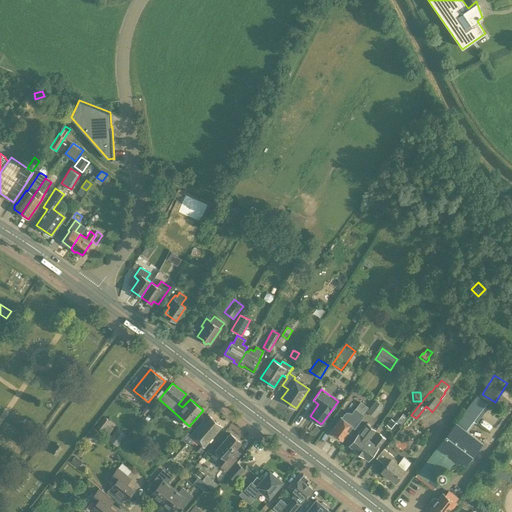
[(452,427),(435,450),(417,473),(436,488),(440,481),(442,481),(445,480),(446,480),(447,479),(448,478),(449,477),(449,476),(450,474),(449,471),(454,464),(463,470),(484,443),(464,427),(485,401),(477,395),(452,427)]
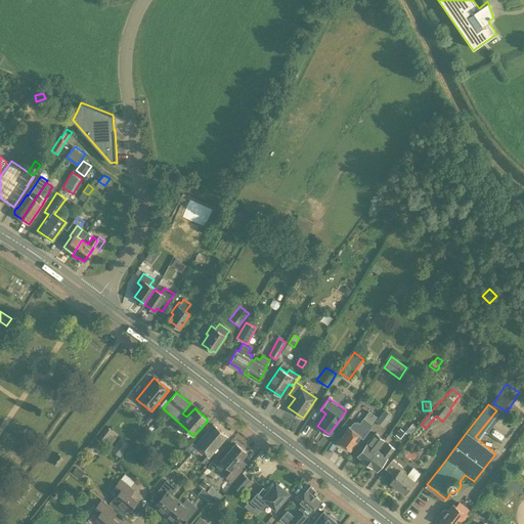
[(384,427),(392,416),(384,409),(376,421),(384,427)]
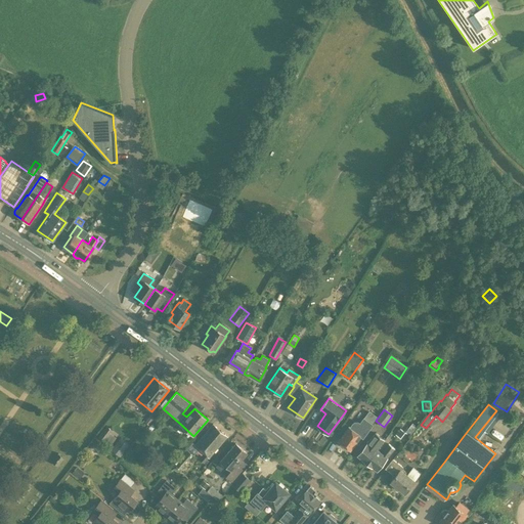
[(345,445),(351,448),(357,439),(359,435),(363,438),(374,425),(363,418),(359,422),(355,419),(340,441),(340,442),(339,442),(344,445),(345,445)]
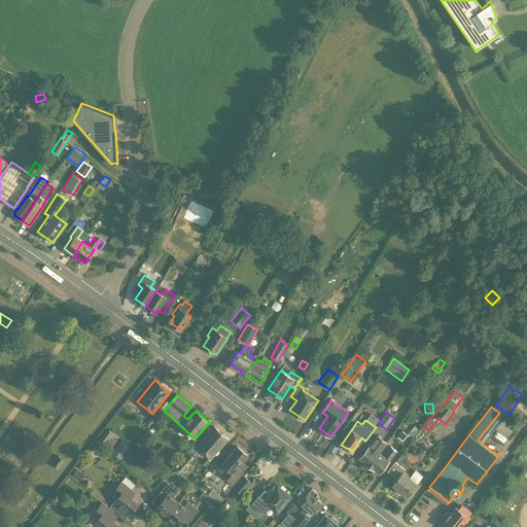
[(415,425),(408,435),(413,440),(420,429),(415,425)]
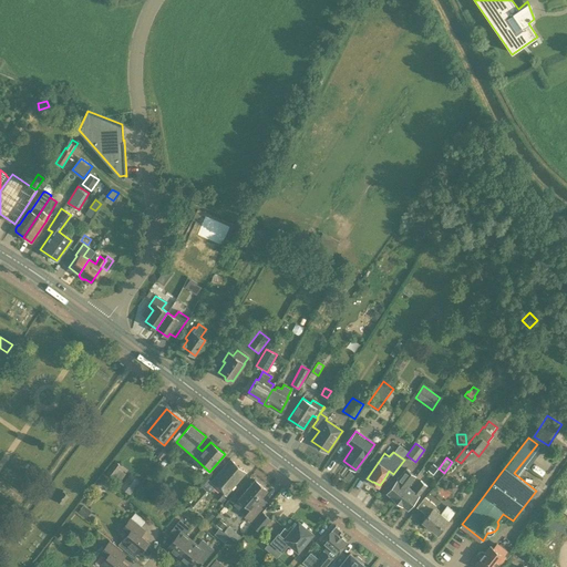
[(227,494),(226,494),(246,472),(230,459),(212,481),(220,490),(215,497),(220,502),(227,494)]
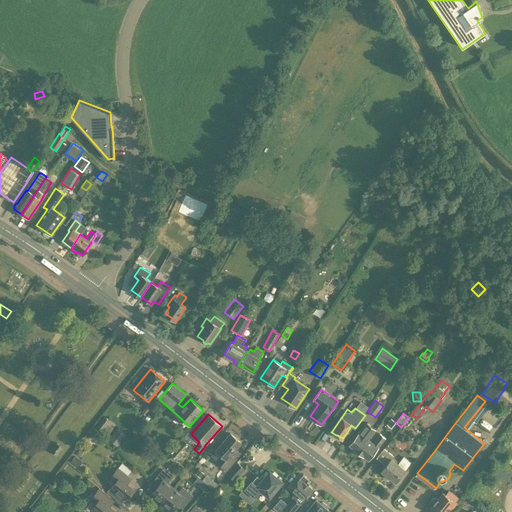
[(349,445),(358,452),(368,439),(376,430),(367,423),(359,432),(349,445)]
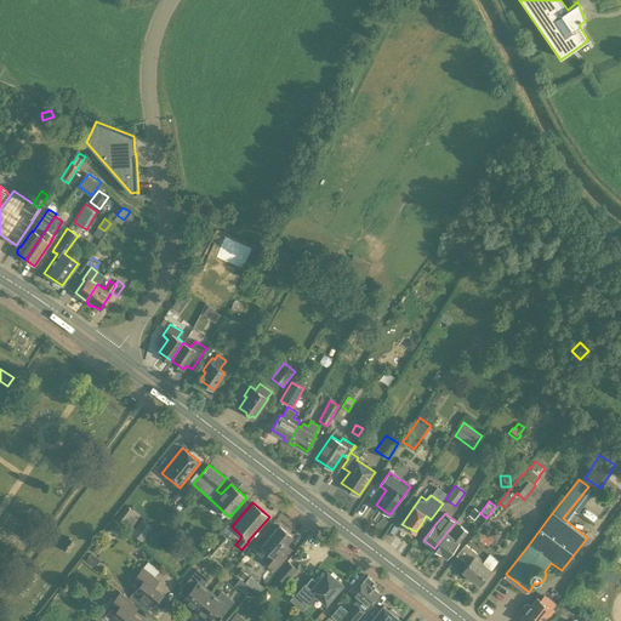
[(143,518),(132,531),(143,540),(154,527),(143,518)]
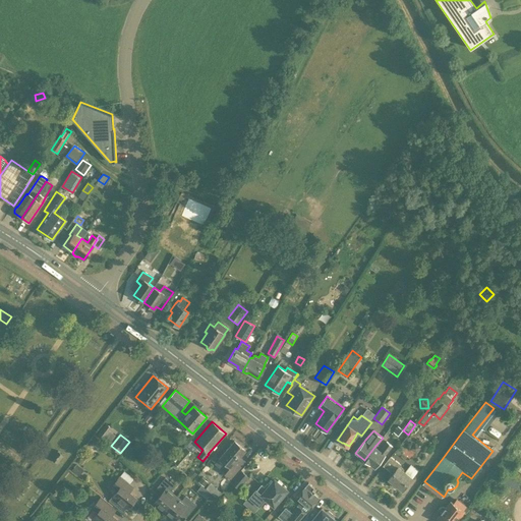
[(237,472),(231,467),(245,451),(234,441),(220,457),(230,466),(224,473),(231,479),(237,472)]
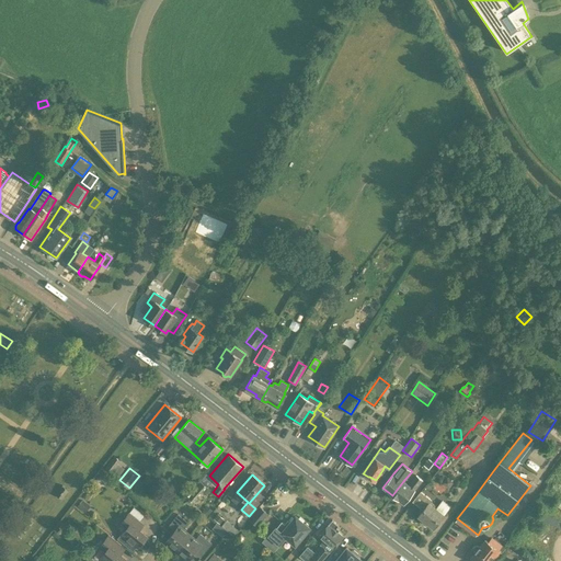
[(408,485),(403,481),(392,495),(403,504),(414,490),(422,480),(416,474),(408,485)]
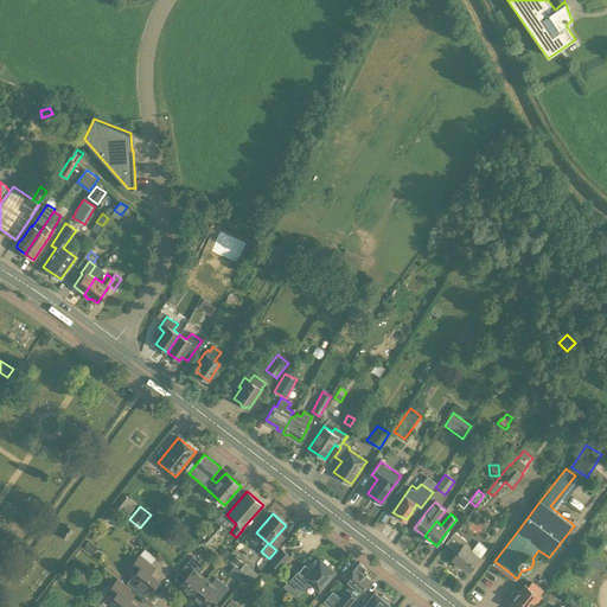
[(208,543),(223,526),(218,523),(213,529),(210,526),(202,536),(204,538),(203,540),(208,543)]
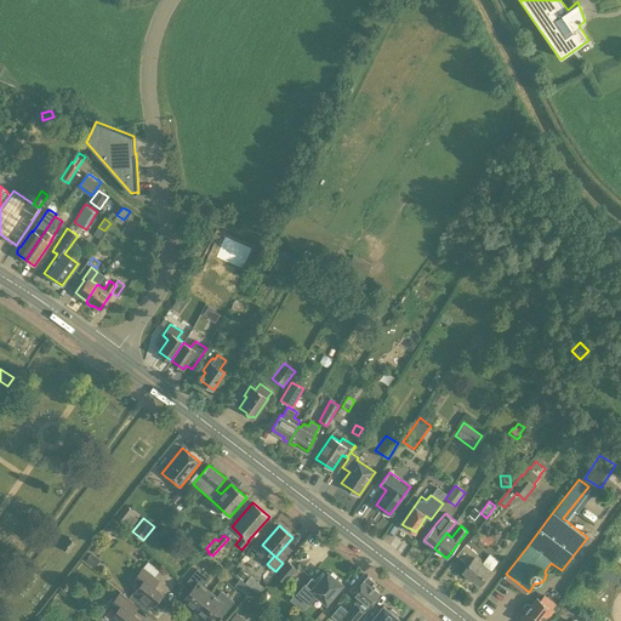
[(68,537),(61,547),(68,552),(77,542),(68,537)]
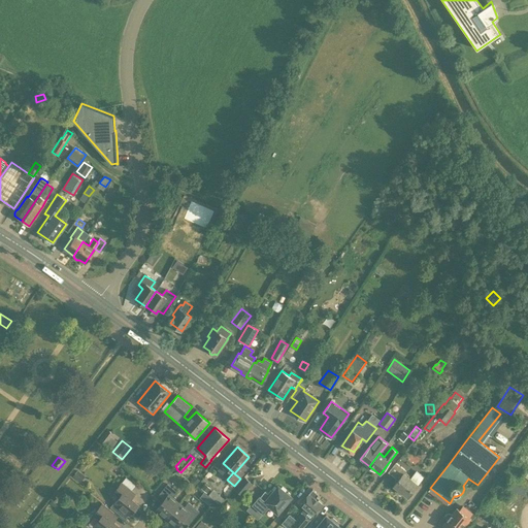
[(410,479),(403,473),(405,471),(395,463),(388,471),(398,480),(393,486),(407,497),(418,485),(424,476),(417,470),(410,479)]
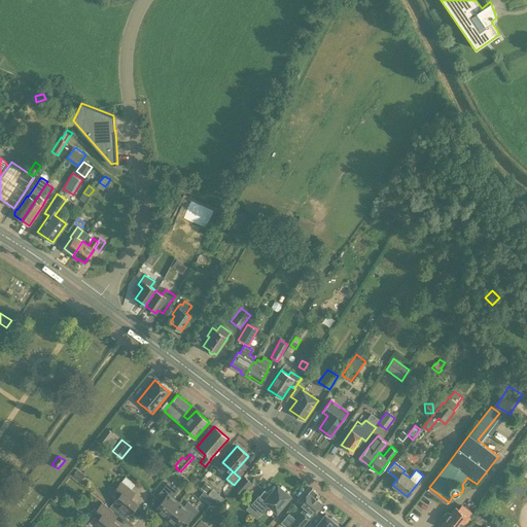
[(242,494),(251,483),(244,477),(234,488),(242,494)]
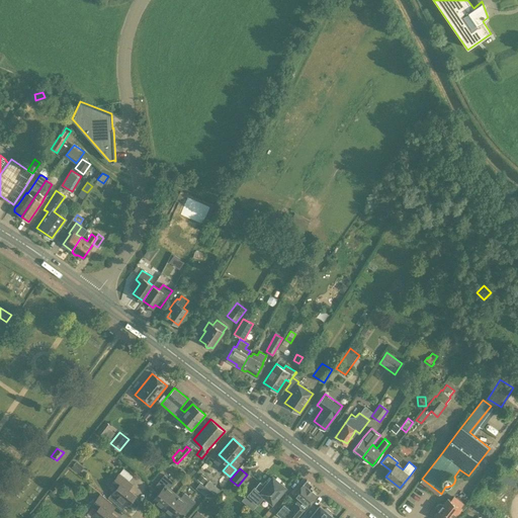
[(116,488),(112,494),(108,498),(122,509),(125,505),(127,506),(136,495),(125,487),(128,482),(118,473),(111,484),(116,488)]
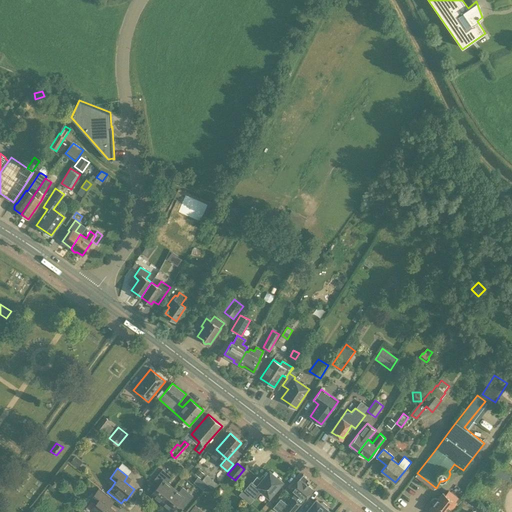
[(511,468),(498,468),(498,478),(511,477),(511,468)]
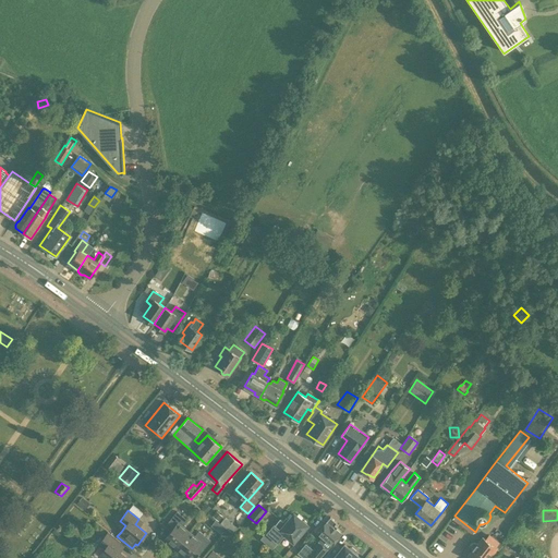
[(189,532),(182,526),(187,520),(177,511),(165,526),(170,531),(165,537),(177,547),(189,532)]
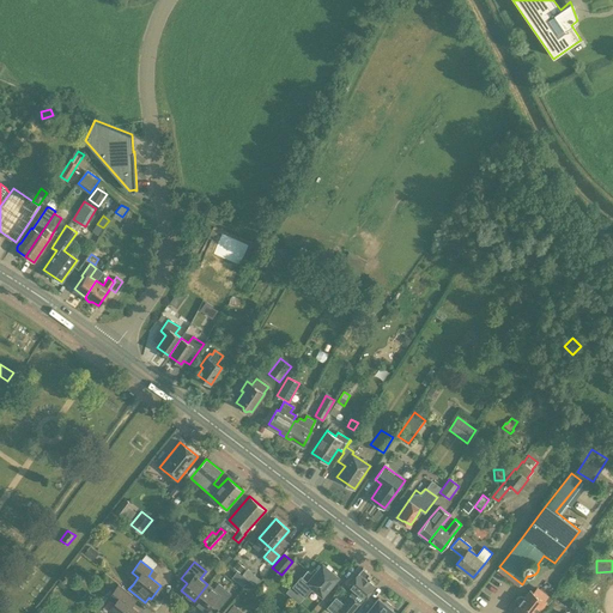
[(308,570),(302,577),(301,576),(293,584),(305,595),(313,587),(322,595),(338,576),(337,576),(338,574),(334,571),(333,572),(323,564),(317,570),(314,569),(310,572),(308,570)]
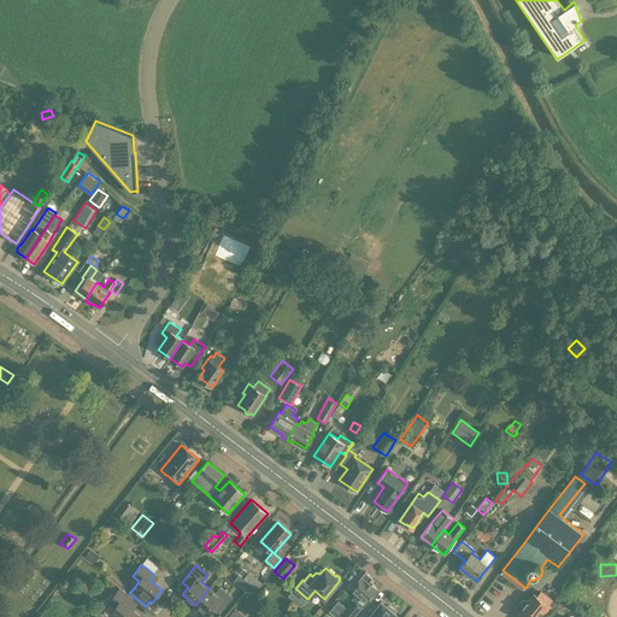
[(352,598),(353,599),(340,613),(344,616),(354,616),(363,607),(377,591),(369,582),(372,577),(365,571),(351,589),(356,593),(352,598)]
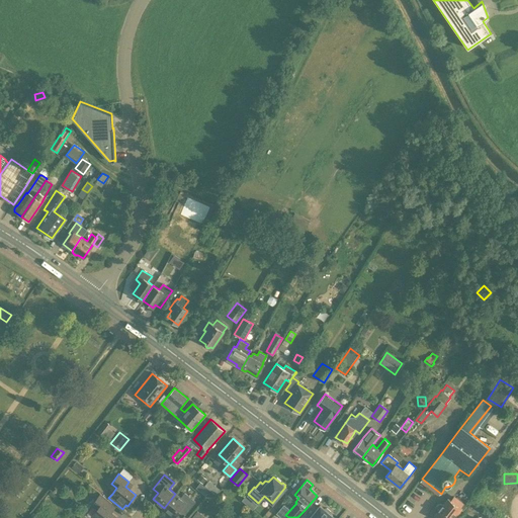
[(175,494),(164,508),(174,517),(179,511),(184,515),(195,502),(184,493),(180,498),(175,494)]
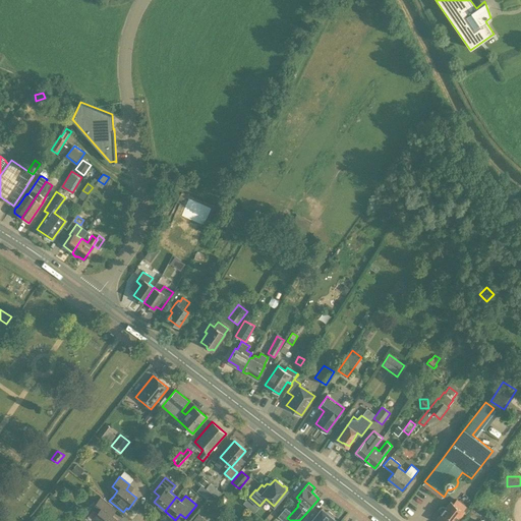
[(98,512),(93,518),(97,520),(118,520),(119,520),(108,512),(113,506),(101,497),(92,508),(98,512)]
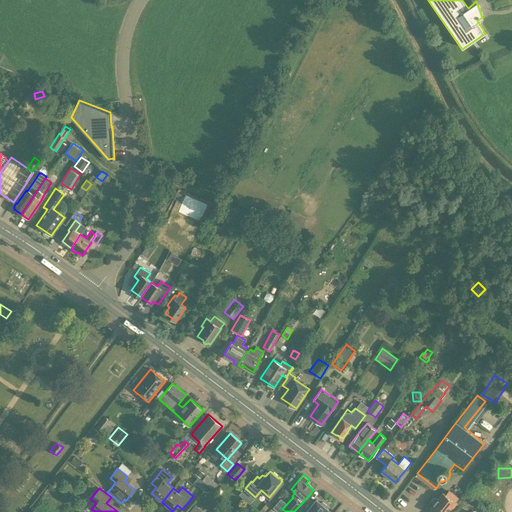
[(449,490),(445,495),(443,493),(438,499),(436,498),(433,499),(431,500),(430,502),(430,505),(432,507),(430,509),(433,511),(446,511),(450,508),(451,510),(456,504),(457,505),(461,500),(449,490)]
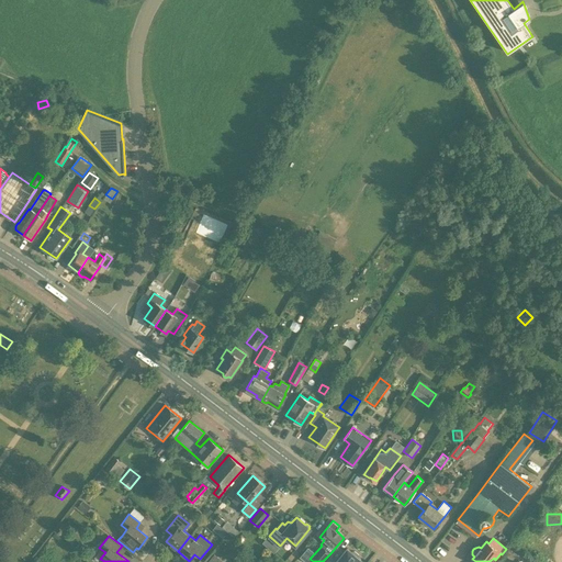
[(347,547),(343,552),(336,560),(330,555),(324,561),(357,561),(360,559),(359,558),(359,554),(355,550),(351,551),(347,547)]
